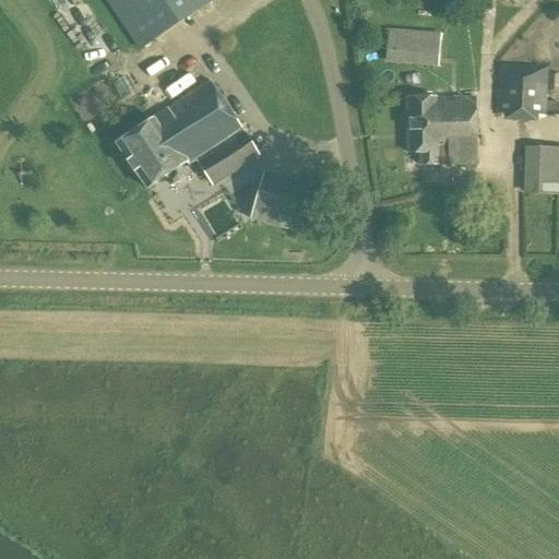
[(104,0),(139,51),(216,0),(104,0)]
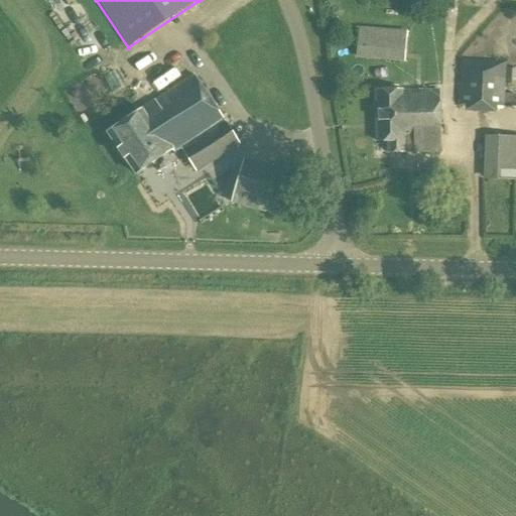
[(358,29),(356,58),(388,60),(390,31),(358,29)]
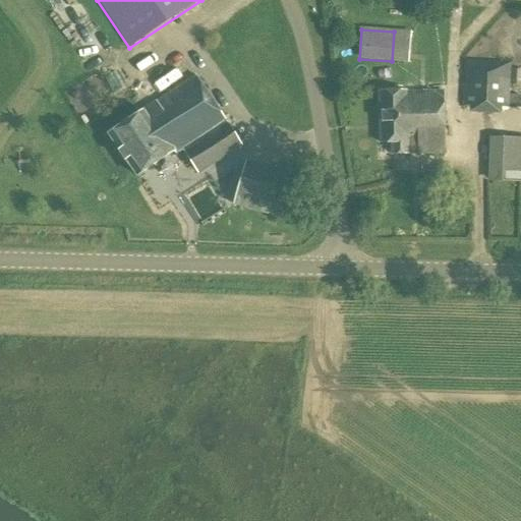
[(509,109),(511,63),(465,61),(463,107),(470,107),(470,113),(501,114),(502,108),(509,109)]
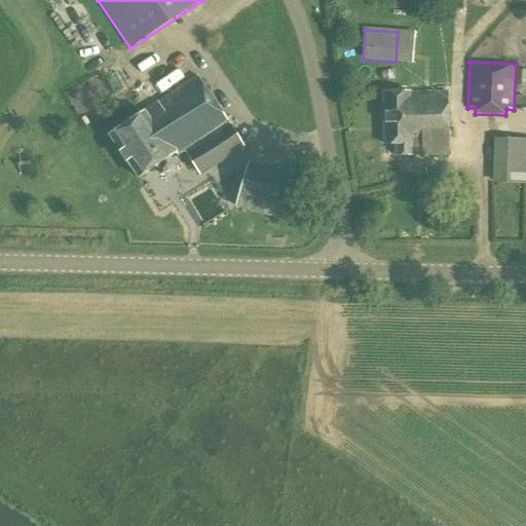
[(243,148),(196,76),(146,110),(147,112),(110,137),(138,179),(186,147),(203,174),(243,148)]
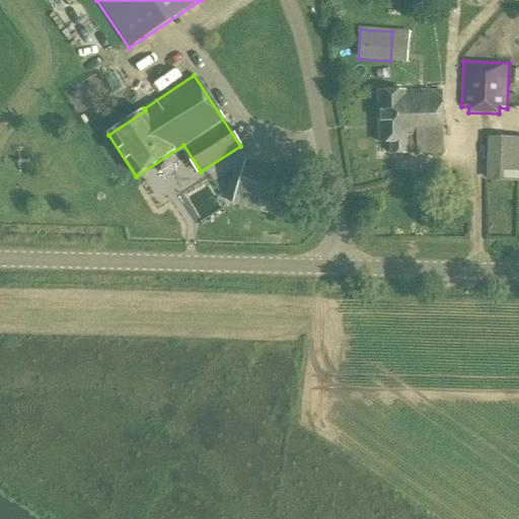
[(424,93),(412,93),(413,141),(444,140),(442,92),(441,92),(440,84),(424,84),(424,93)]
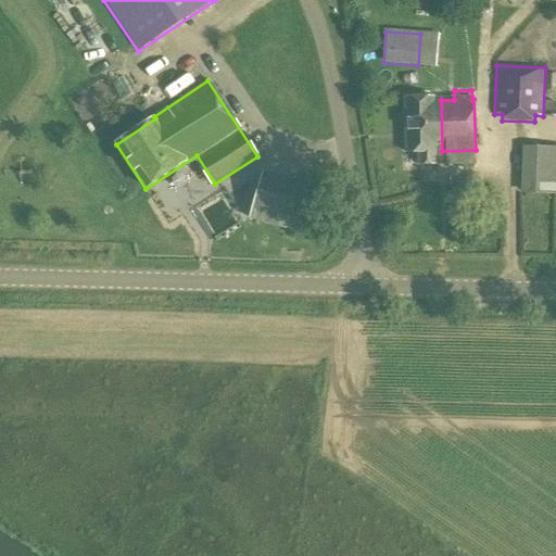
[(434,99),(406,99),(406,118),(406,130),(406,131),(407,153),(418,153),(419,166),(422,166),(443,165),(442,151),(441,100),(434,100),(434,99)]
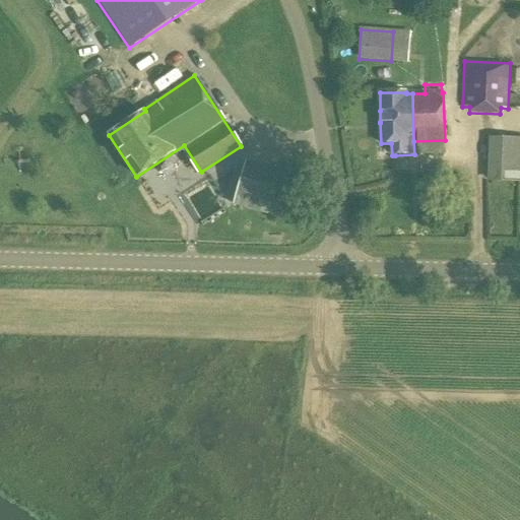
[(306,178),(276,170),(246,160),(233,204),(293,222),(306,178)]
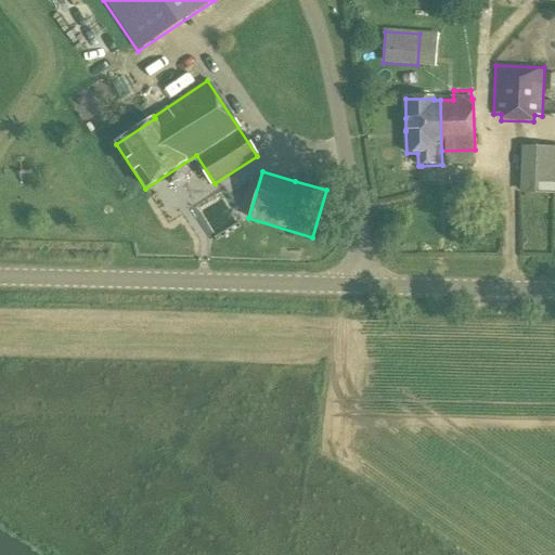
[(519,192),(519,193),(554,194),(554,181),(520,180),(519,192)]
